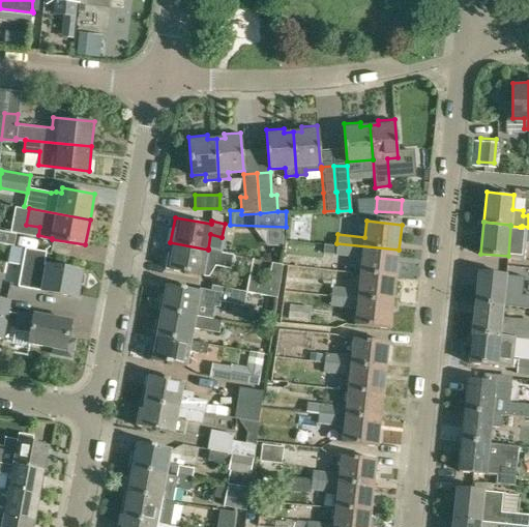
[(522,227),(520,227),(519,238),(528,239),(528,227),(522,226),(522,227)]
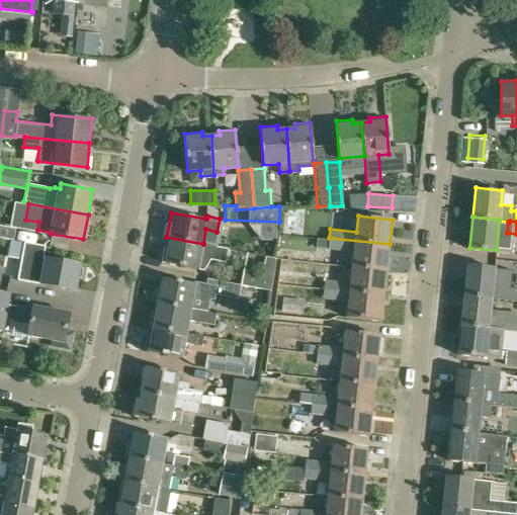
[(203,244),(166,237),(162,261),(198,268),(200,256),(225,260),(228,247),(203,243),(203,244)]
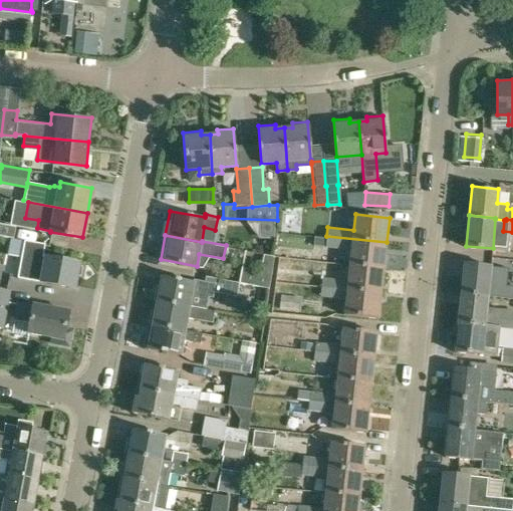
[(387,242),(326,236),(325,246),(351,248),(350,264),(385,267),(387,242)]
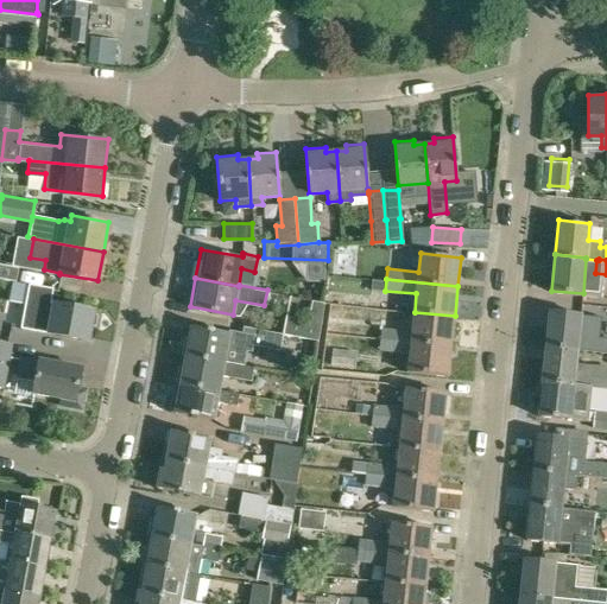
[(8,299),(25,303),(21,326),(88,338),(90,325),(95,323),(96,313),(93,311),(94,309),(51,302),(54,287),(29,283),(12,280),(8,299)]
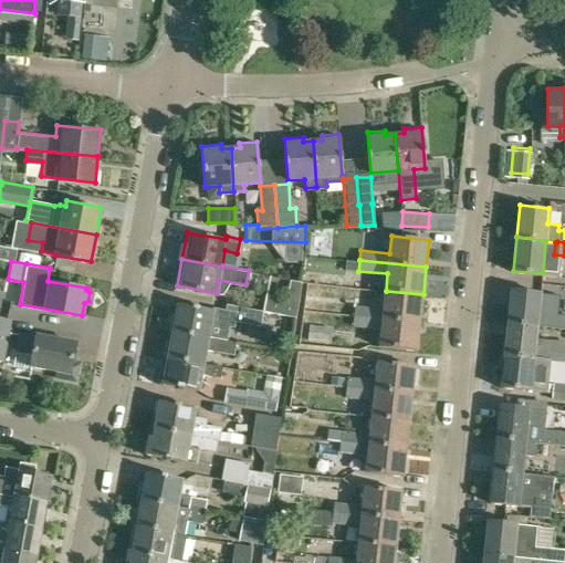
[(508,321),(536,324),(540,291),(511,288),(508,321)]
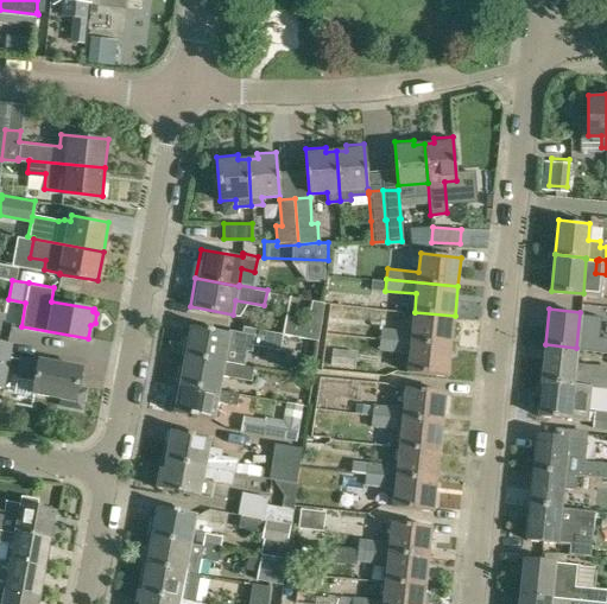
[(455,316),(415,312),(412,329),(380,326),(379,337),(451,345),(455,316)]
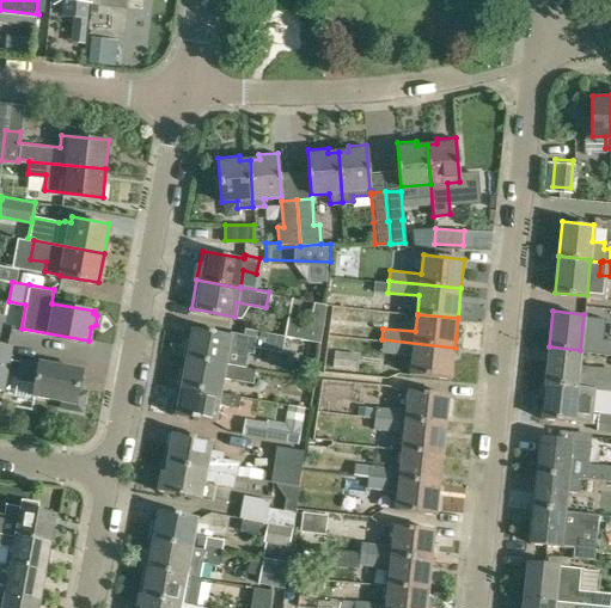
[(319,341),(323,323),(288,317),(285,335),(319,341)]
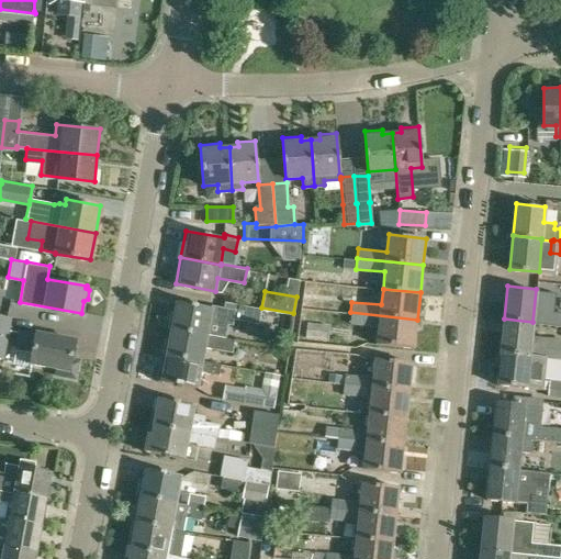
[(172,301),(167,327),(208,335),(210,320),(232,323),(233,317),(259,323),(261,309),(220,301),(219,306),(206,304),(206,308),(172,301)]
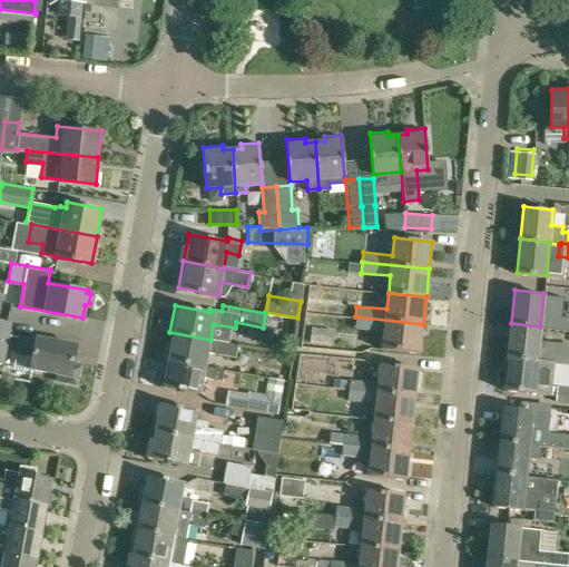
[(423,324),(355,316),(354,328),(384,331),(382,348),(420,352),(423,324)]
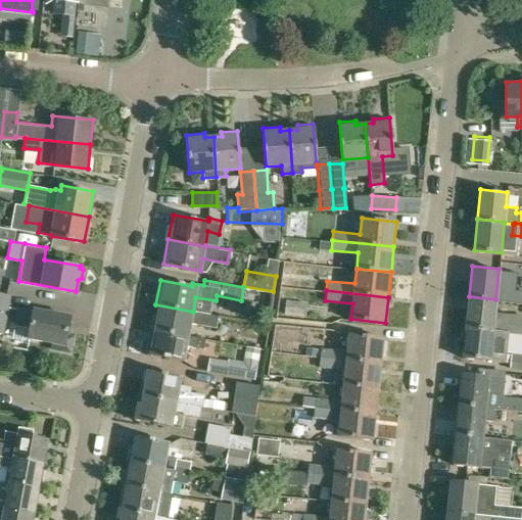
[(9,293),(0,291),(0,331),(2,332),(9,293)]
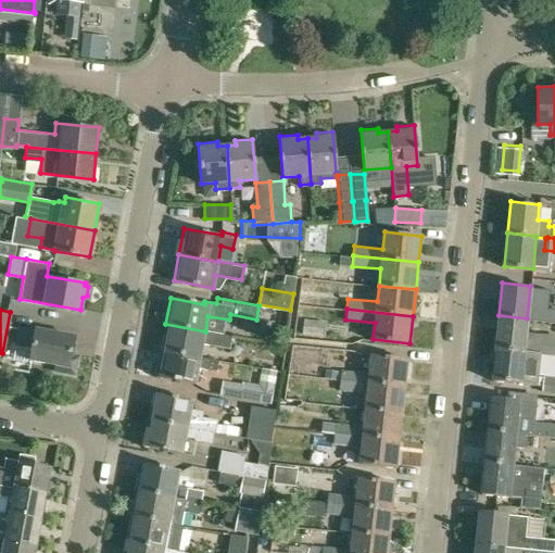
[(527,318),(499,315),(495,347),(540,351),(554,352),(554,334),(526,331),(527,318)]
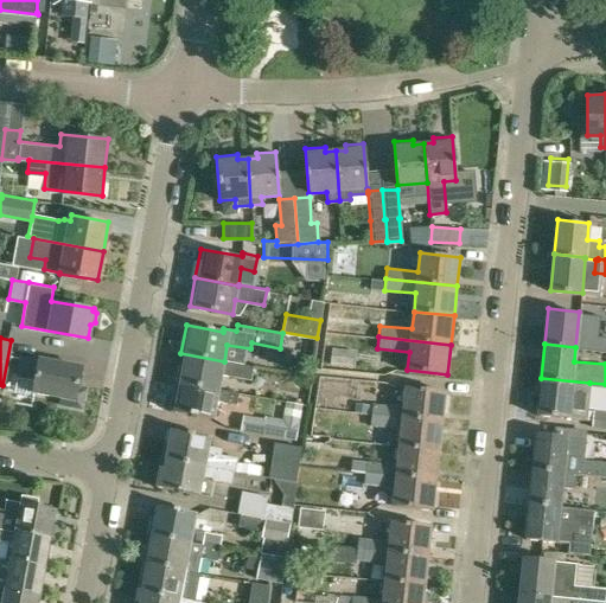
[(353,366),(356,348),(331,346),(330,363),(353,366)]
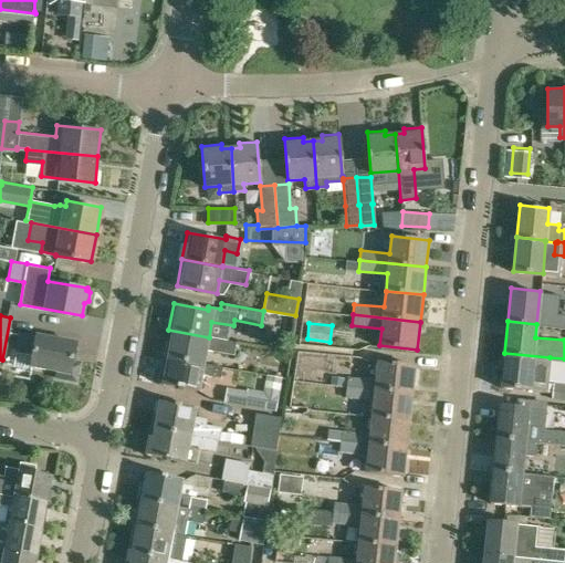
[(168,330),(164,356),(205,363),(207,350),(234,355),(237,342),(209,337),(168,330)]
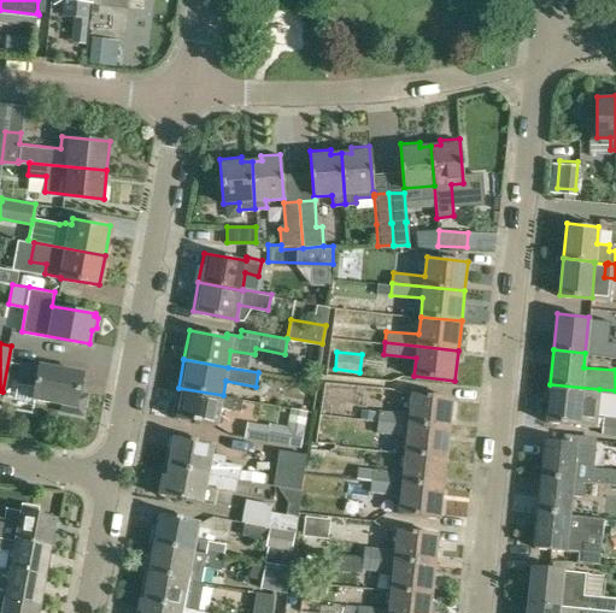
[(86,395),(80,394),(83,371),(35,363),(35,365),(21,363),(17,382),(36,384),(33,399),(62,404),(60,408),(82,412),(86,395)]
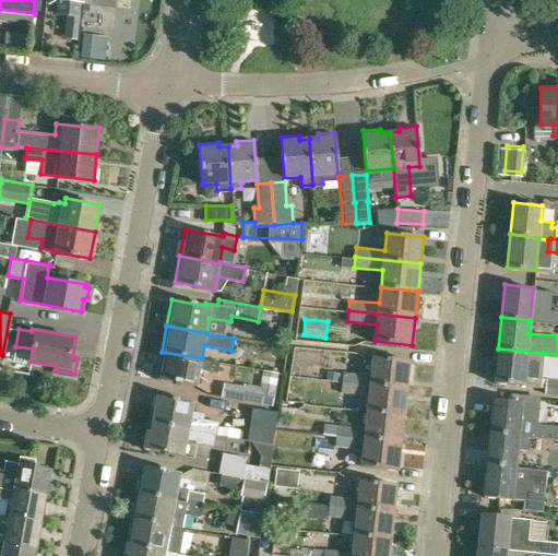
[(315,347),(295,345),(294,355),(313,357),(315,347)]
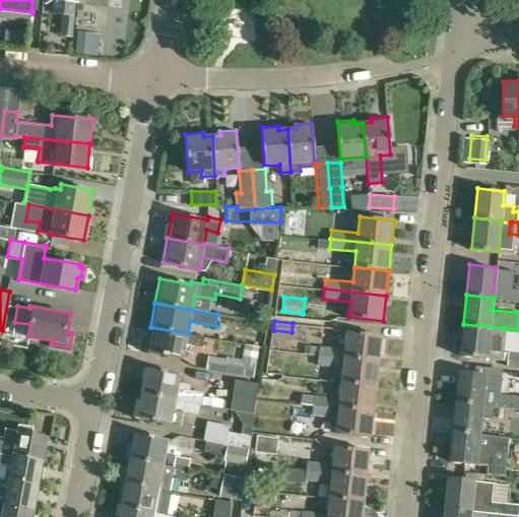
[(505,328),(463,324),(460,353),(502,359),(502,358),(508,359),(507,365),(518,366),(518,357),(502,354),(505,328)]
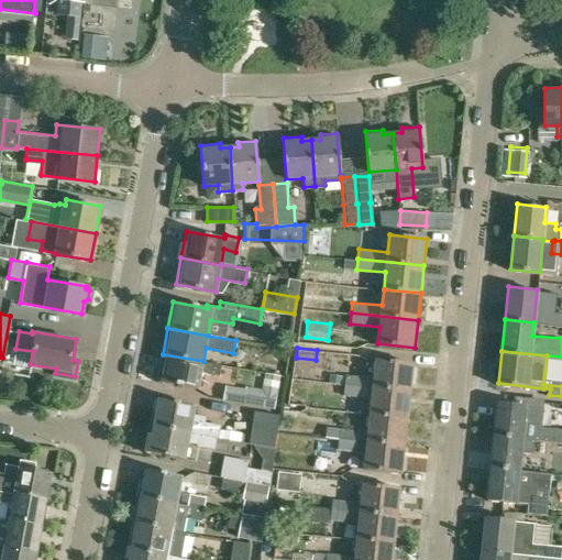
[(204,361),(163,354),(157,381),(198,388),(201,372),(220,375),(222,364),(204,361)]
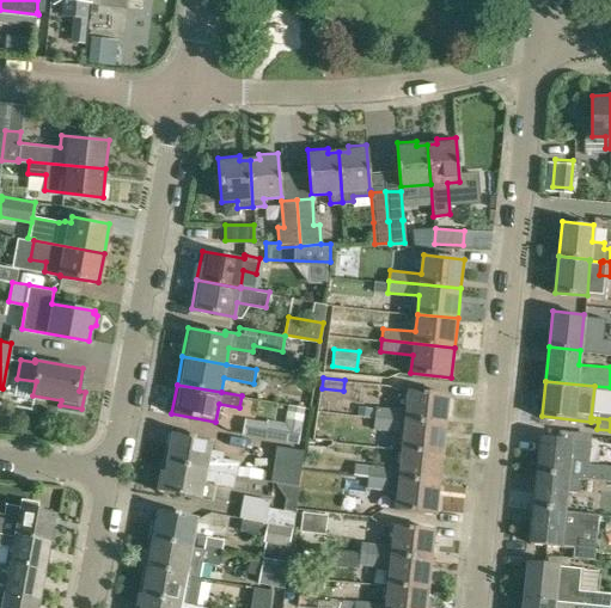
[(373,416),(445,423),(448,394),(408,390),(407,409),(395,407),(374,406),(373,416)]
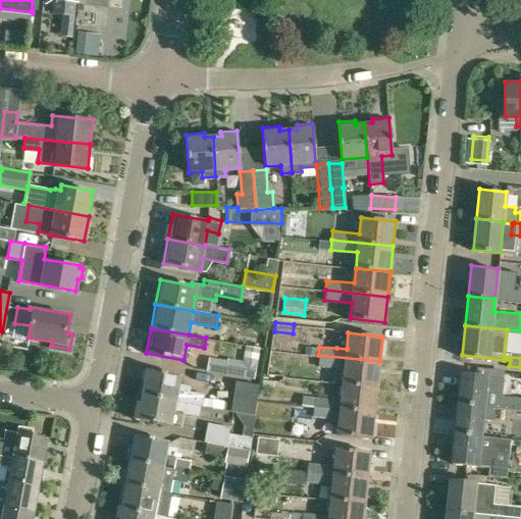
[(244,344),(242,359),(227,357),(226,359),(208,356),(206,369),(254,377),(256,362),(258,346),(244,344)]
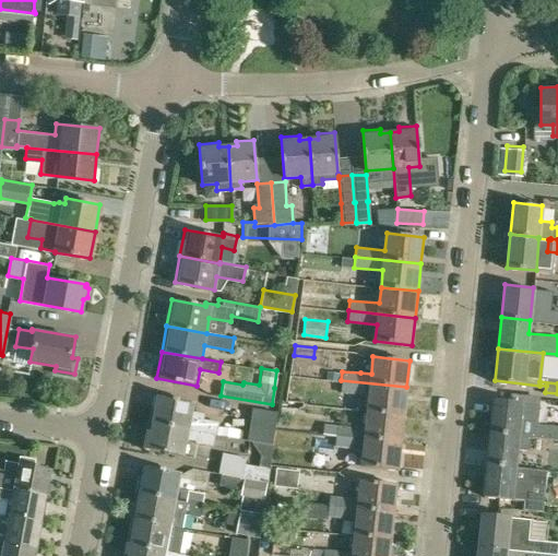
[(406,387),(341,380),(341,390),(358,392),(369,393),(367,411),(404,414),(406,387)]
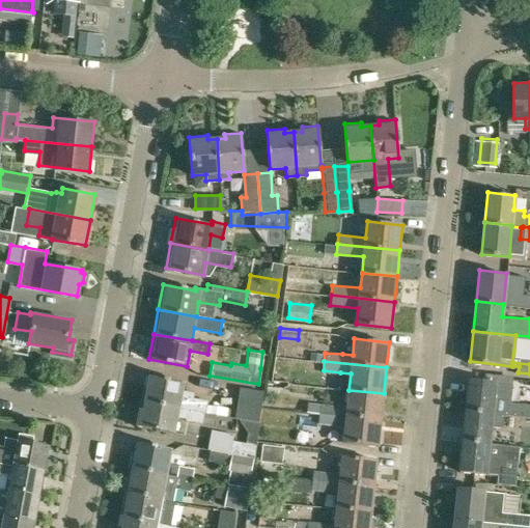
[(141,400),(204,412),(206,401),(191,398),(192,393),(182,391),(184,383),(145,376),(141,400)]
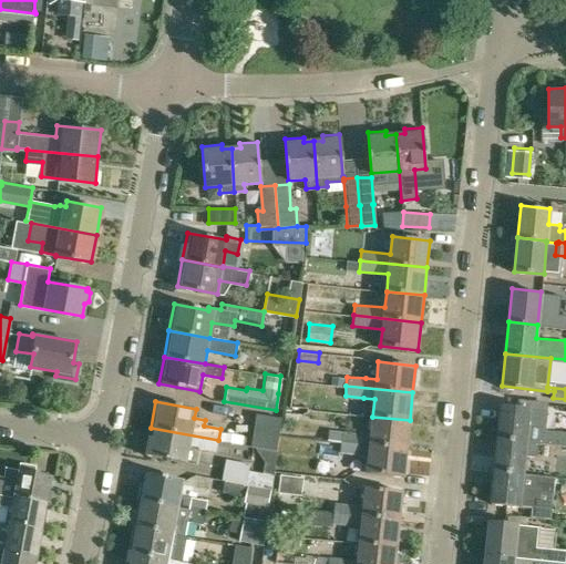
[(501,403),(497,437),(526,440),(526,441),(537,442),(537,443),(565,445),(565,430),(538,428),(541,408),(501,403)]
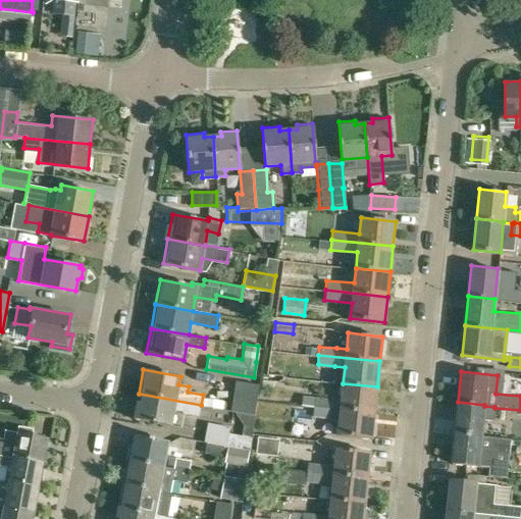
[(247,413),(255,414),(256,408),(259,383),(238,380),(233,410),(247,413)]
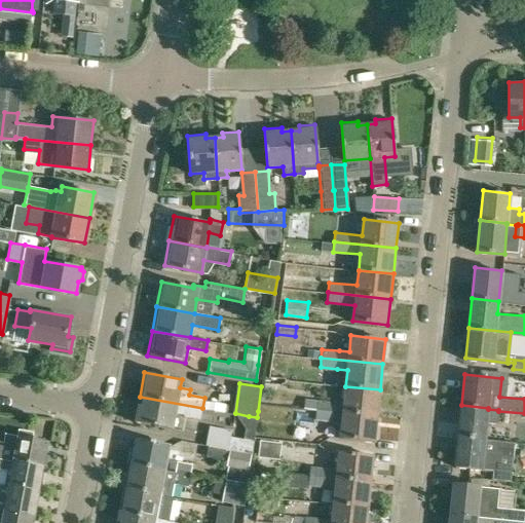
[(380,389),(345,386),(344,402),(334,401),(334,402),(305,399),(304,408),(315,409),(377,415),(380,389)]
